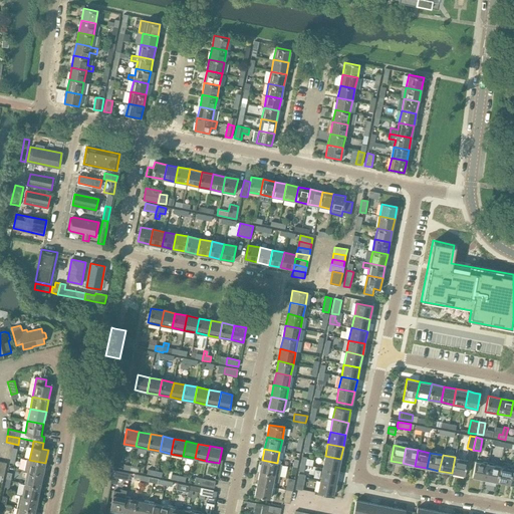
[(325,456),(322,468),(338,472),(340,459),(325,456)]
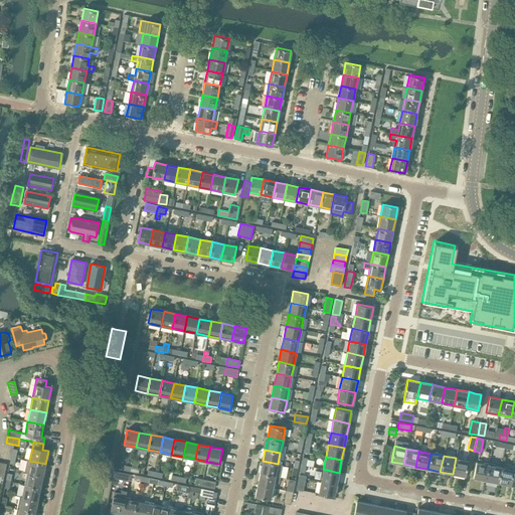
[(456,458),(453,474),(465,477),(468,461),(456,458)]
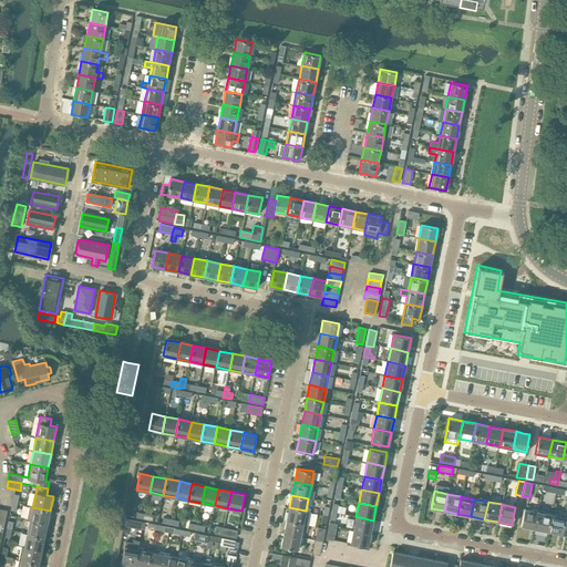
[(48,524),(50,511),(32,507),(30,506),(27,519),(30,521),(48,524)]
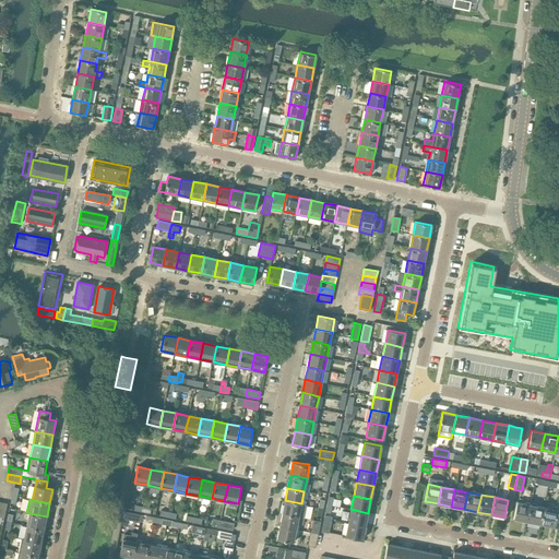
[(282,513),(299,516),(304,518),(307,504),(301,503),(285,500),(282,513)]
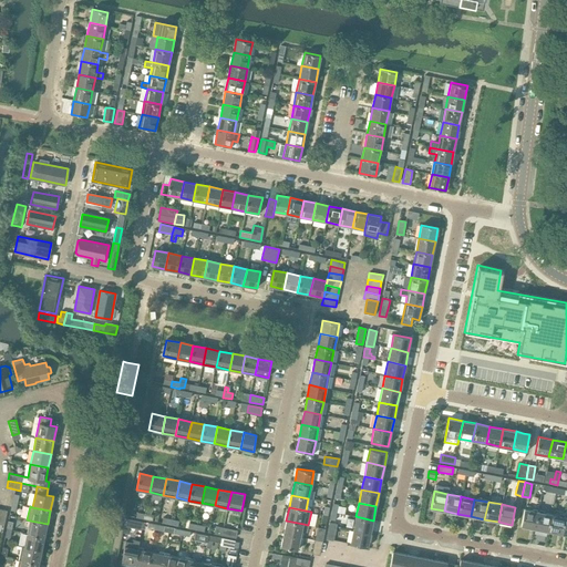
[(534,528),(538,512),(524,509),(521,526),(534,528)]
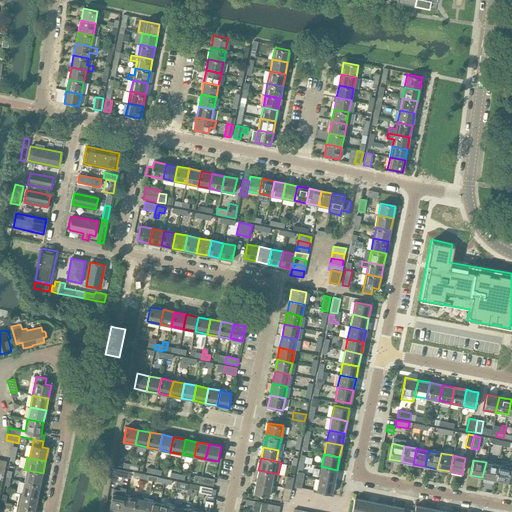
[(132,461),(131,464),(130,469),(137,471),(138,466),(136,465),(136,462),(132,461)]
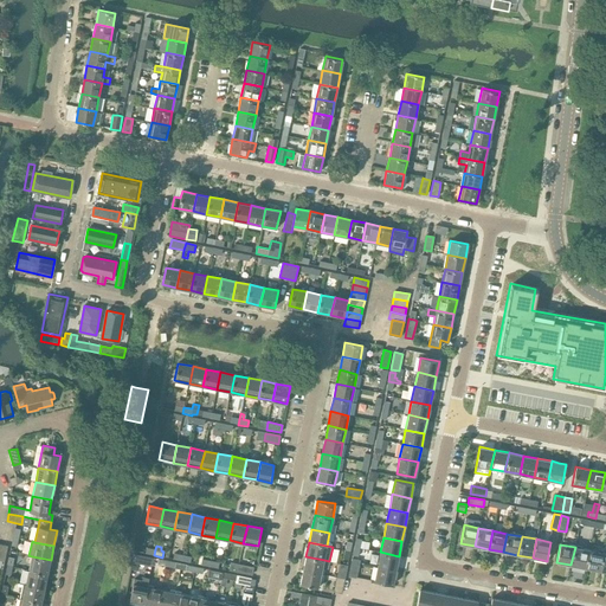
[(590,550),(575,547),(571,565),(586,568),(590,550)]
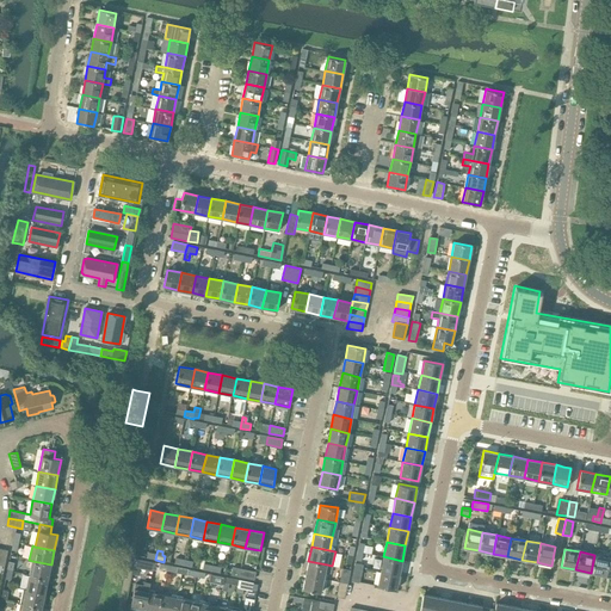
[(609,557),(594,555),(591,573),(605,575),(609,557)]
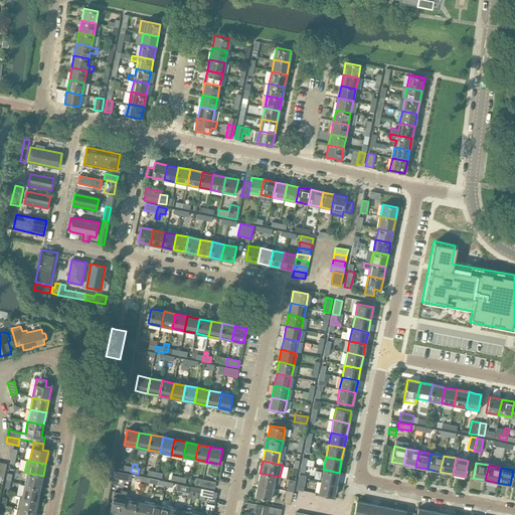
[(323,469),(321,481),(336,484),(339,473),(323,469)]
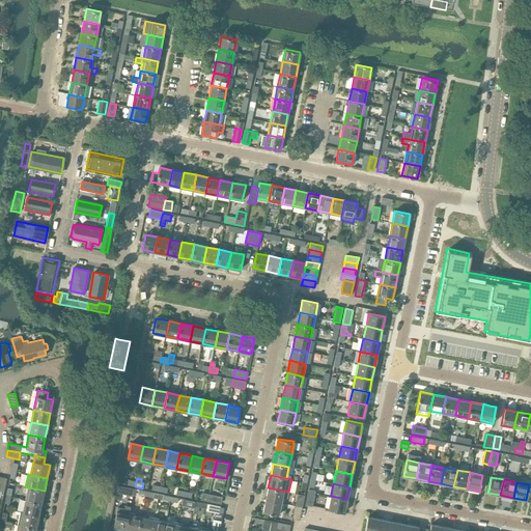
[(117,485),(116,492),(133,496),(134,490),(117,485)]
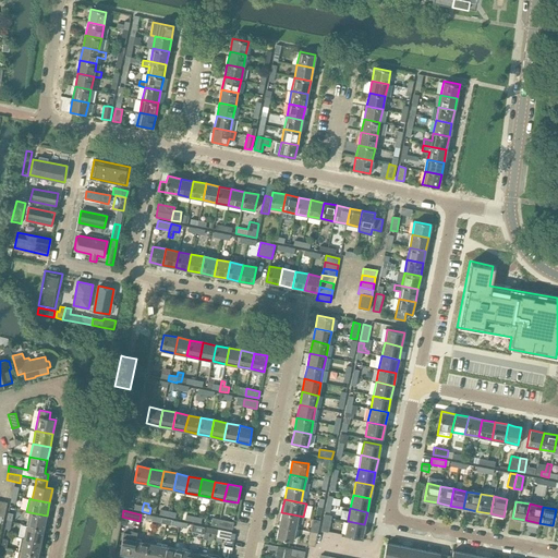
[(182,510),(180,519),(193,522),(194,517),(186,514),(186,511),(182,510)]
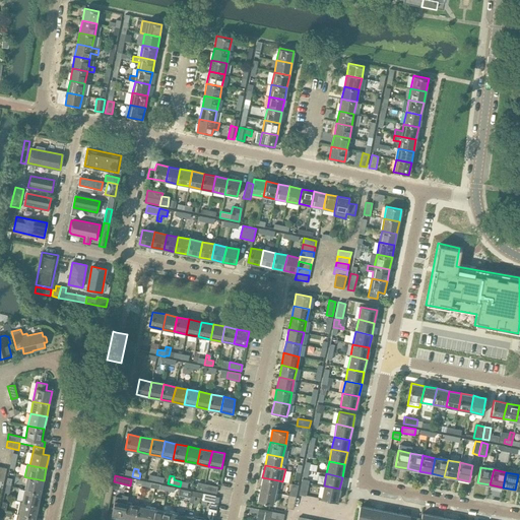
[(27,477),(24,490),(41,493),(44,480),(27,477)]
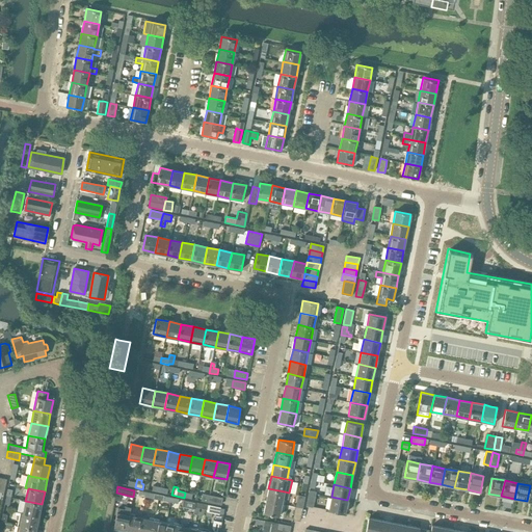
[(282,504),(285,491),(268,488),(266,501),(282,504)]
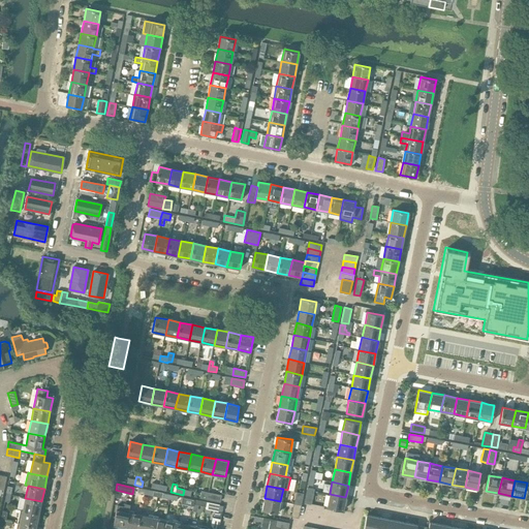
[(304,502),(311,504),(314,489),(307,488),(304,502)]
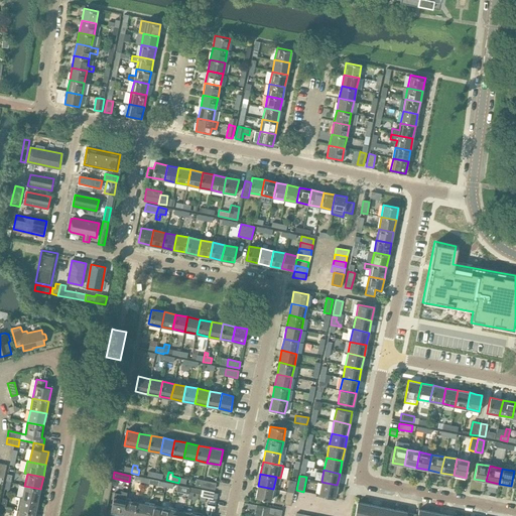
[(204,480),(202,487),(215,489),(216,483),(204,480)]
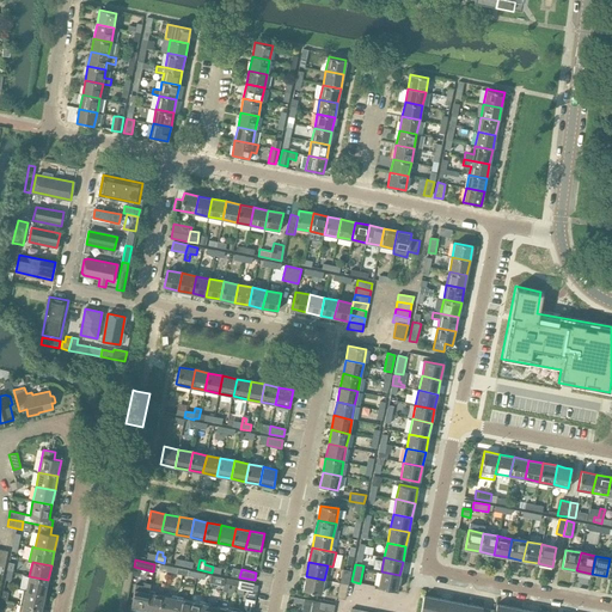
[(397,591),(399,575),(381,571),(378,587),(397,591)]
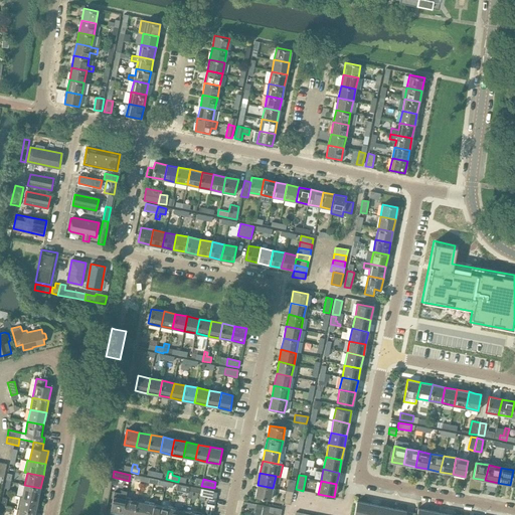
[(24,485),(22,497),(38,500),(40,488),(24,485)]
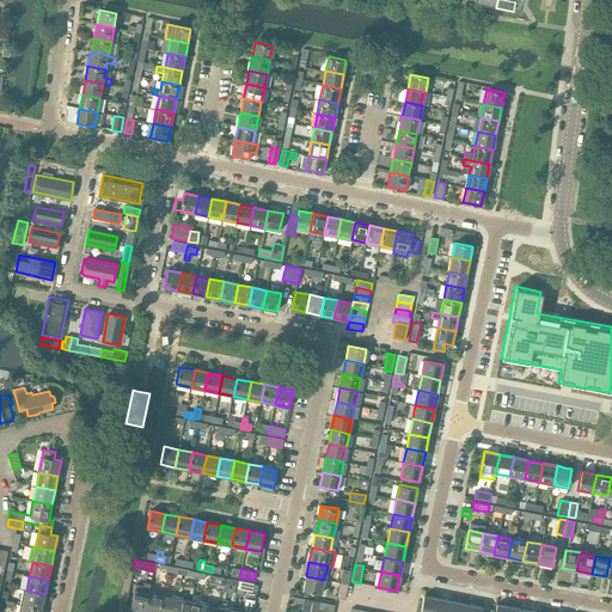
[(306,576),(303,591),(322,594),(324,580),(306,576)]
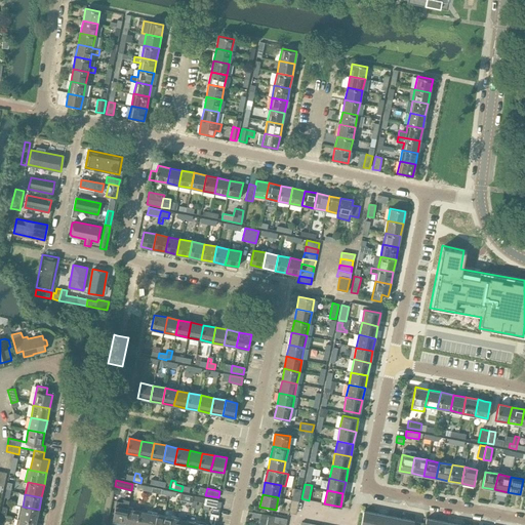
[(205,498),(204,505),(216,508),(217,500),(205,498)]
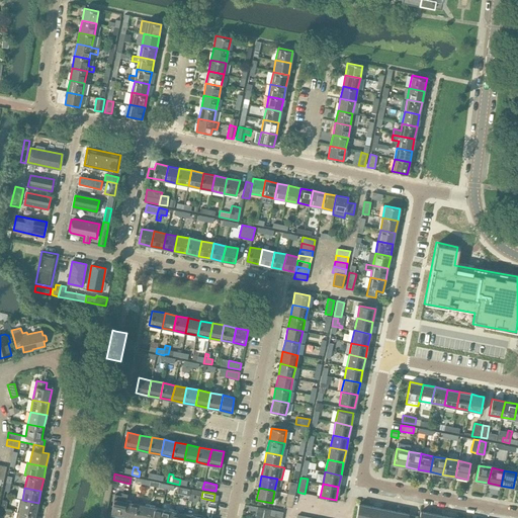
[(114,496),(110,514),(122,517),(126,501),(127,495),(122,494),(121,497),(114,496)]
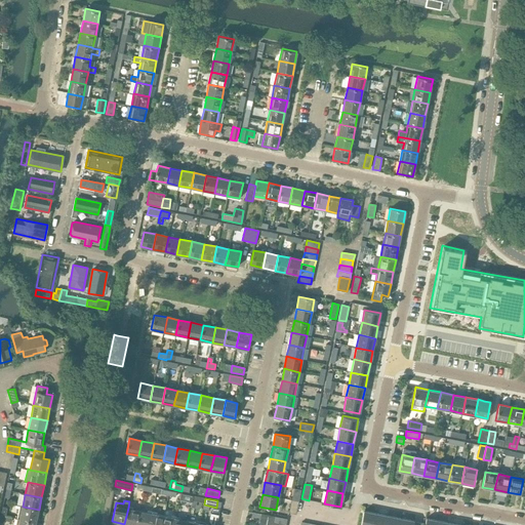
[(296,514),(298,501),(291,500),(289,513),(296,514)]
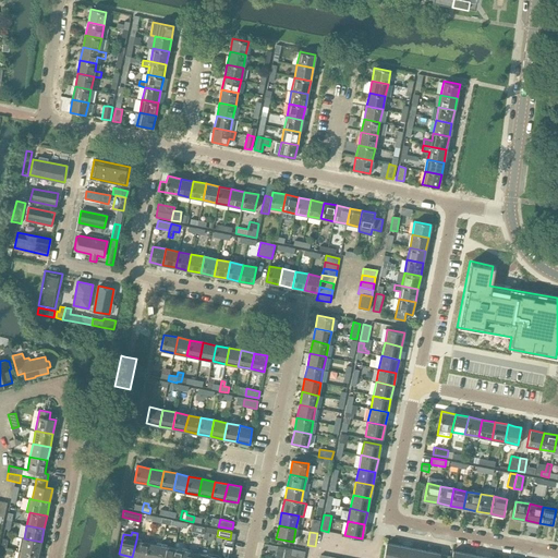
[(38,555),(41,542),(24,538),(21,538),(19,552),(38,555)]
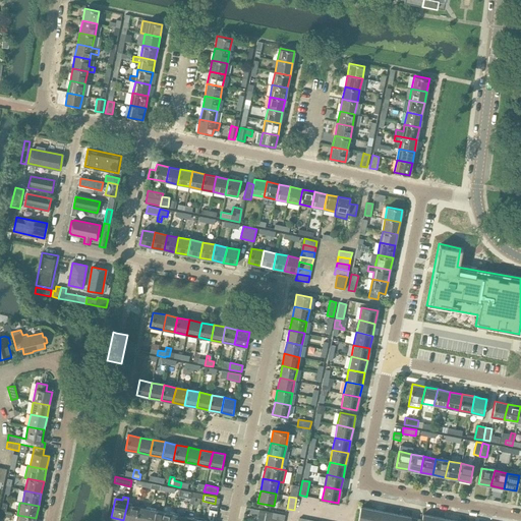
[(135,520),(138,507),(127,504),(123,520),(128,520),(135,520)]
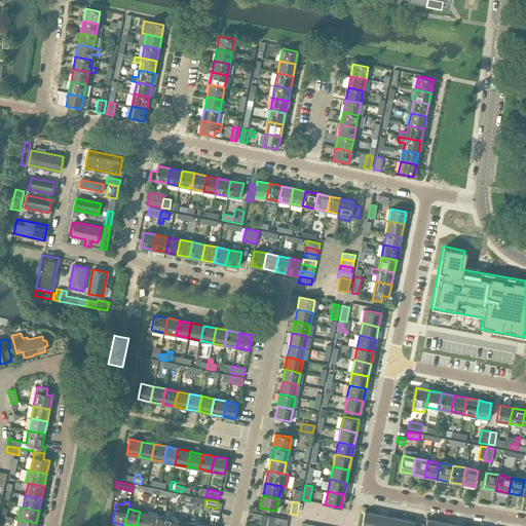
[(137,525),(149,525),(152,514),(140,512),(137,525)]
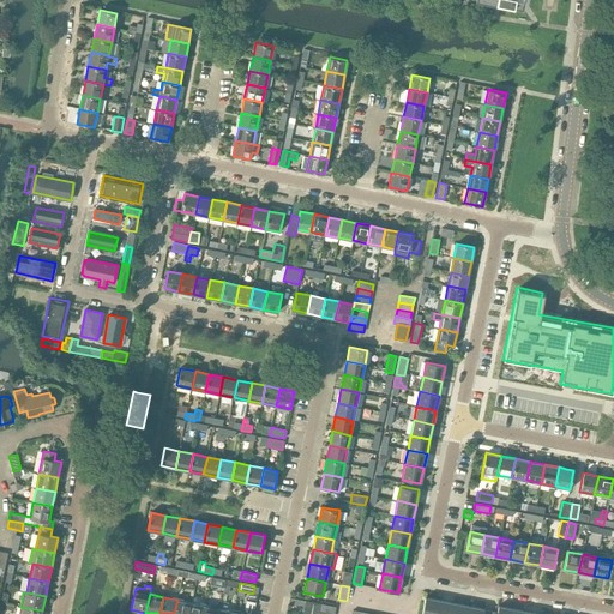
[(437,613),(440,600),(426,597),(421,613),(437,613)]
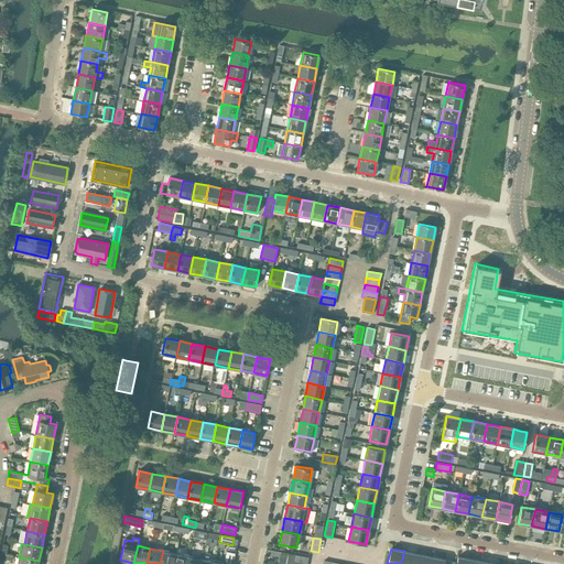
[(160,563),(173,563),(176,554),(163,551),(160,563)]
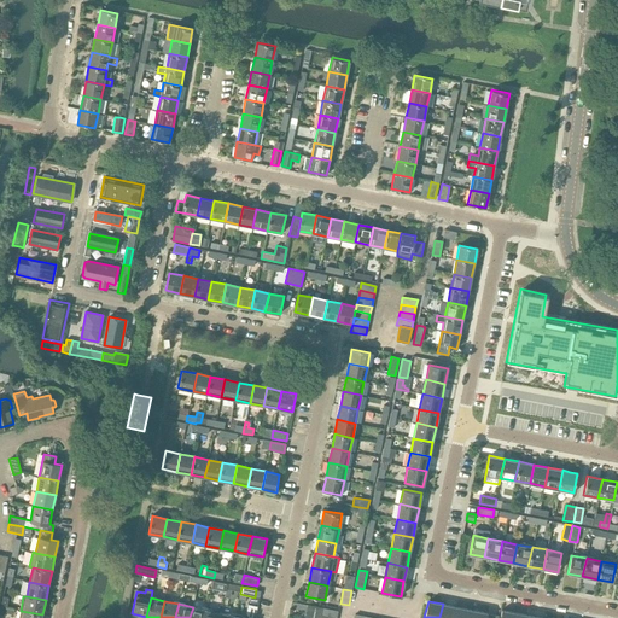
[(439,617),(455,617),(458,607),(443,604),(439,617)]
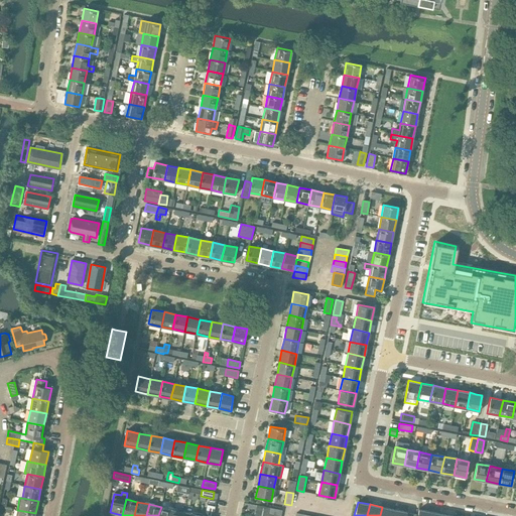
[(268,514),(269,508),(257,505),(256,511),(268,514)]
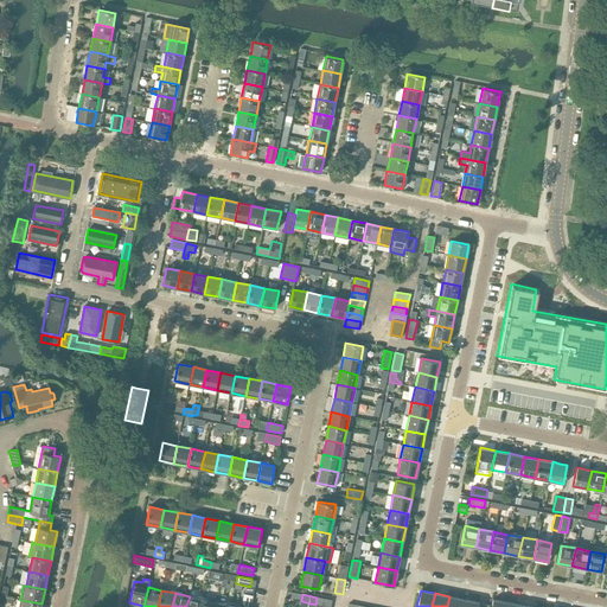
[(14,599),(6,598),(6,596),(0,595),(0,598),(0,604),(5,606),(5,602),(13,604),(14,599)]
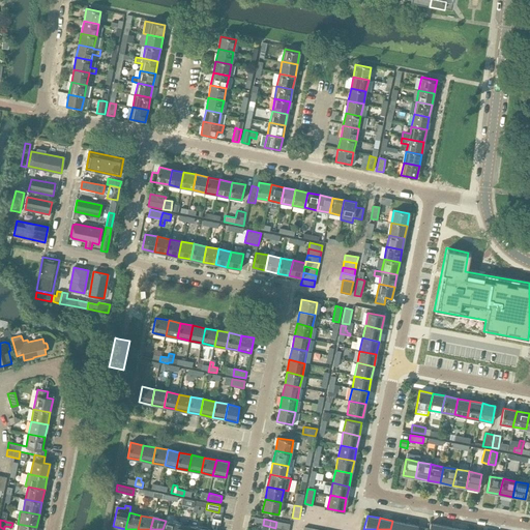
[(163,529),(176,529),(178,523),(166,521),(163,529)]
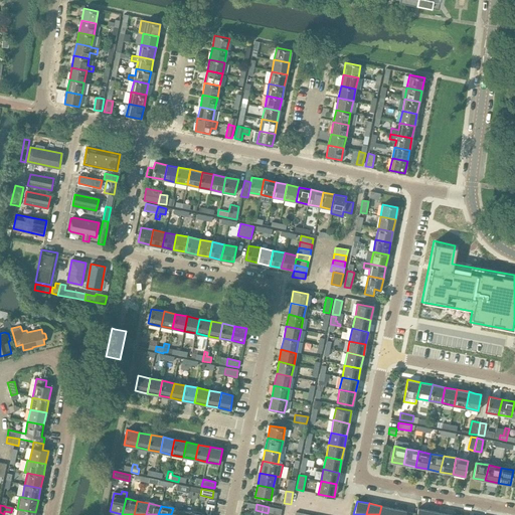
[(379,514),(392,514),(393,508),(381,506),(379,514)]
